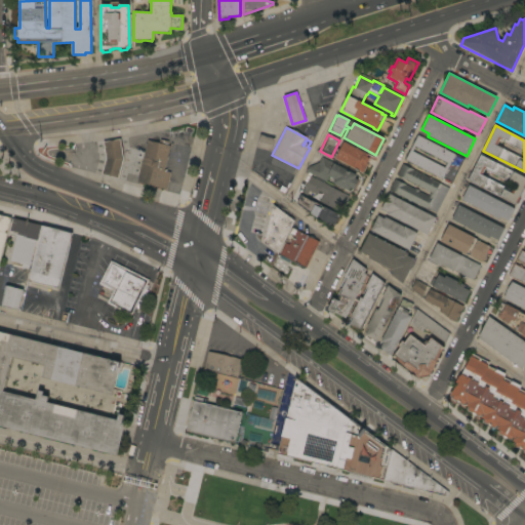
[(256,149),(259,135),(275,139),(271,152),(256,149)]
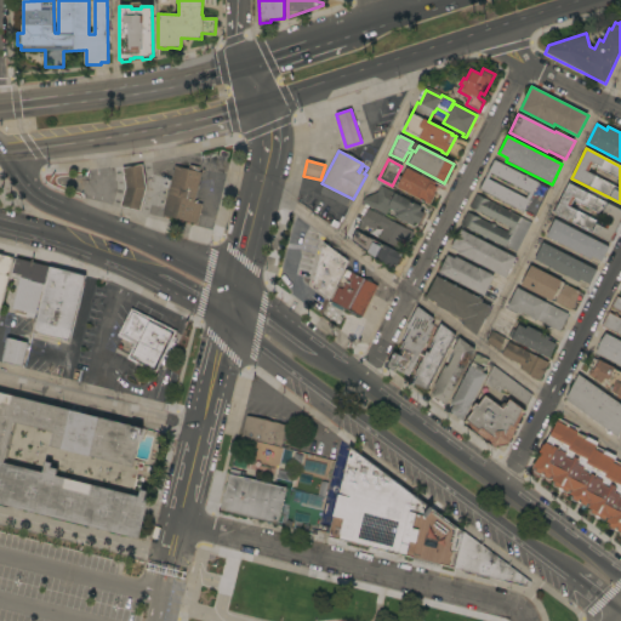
[(479,189),(494,160),(539,183),(550,188),(534,218),(531,217),(533,215),(524,210),(523,212),(479,189)]
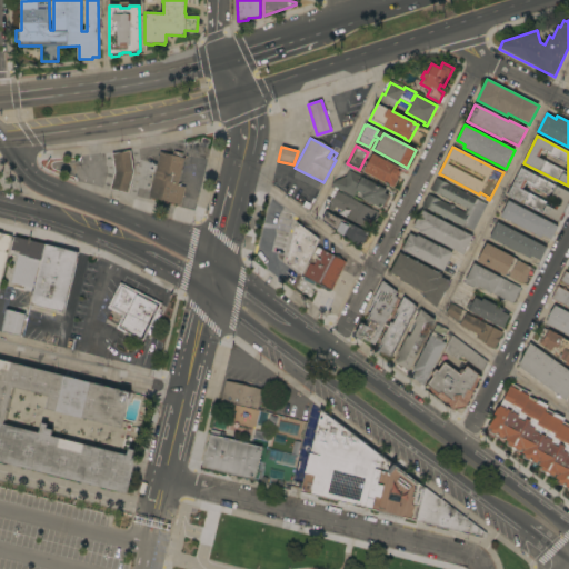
[(112,153),(130,151),(133,172),(128,193),(111,189),(116,171),(112,153)]
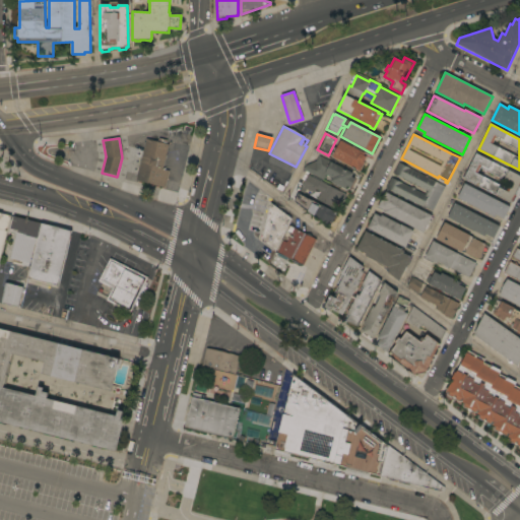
[(146,138),(158,141),(159,138),(167,140),(166,143),(169,144),(163,170),(170,171),(166,188),(136,181),(146,138)]
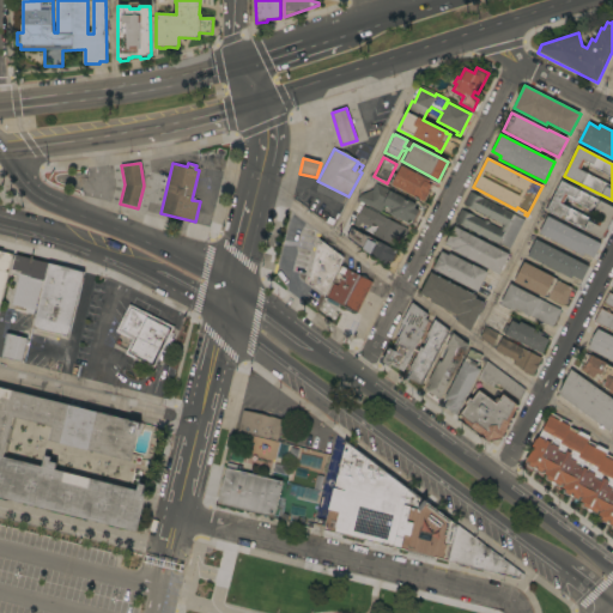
[(430,181),(429,183),(431,184),(429,190),(430,192),(424,202),(390,186),(392,184),(389,183),(392,180),(394,180),(401,167),(430,181)]
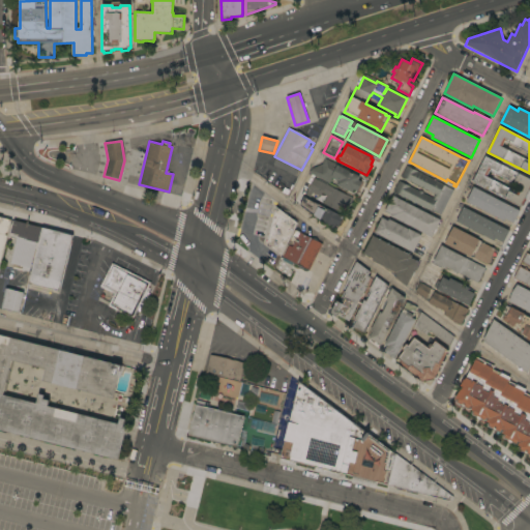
[(484,156),(529,179),(529,190),(525,198),(526,199),(523,206),(522,205),(522,206),(472,181),(484,156)]
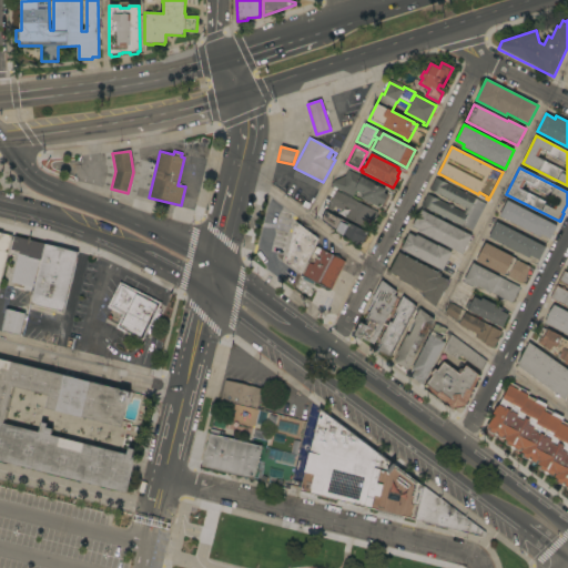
[(347,171),(386,190),(384,193),(388,195),(383,205),(379,203),(377,206),(361,198),(362,194),(356,191),(353,196),(332,185),(334,180),(345,175),(347,171)]
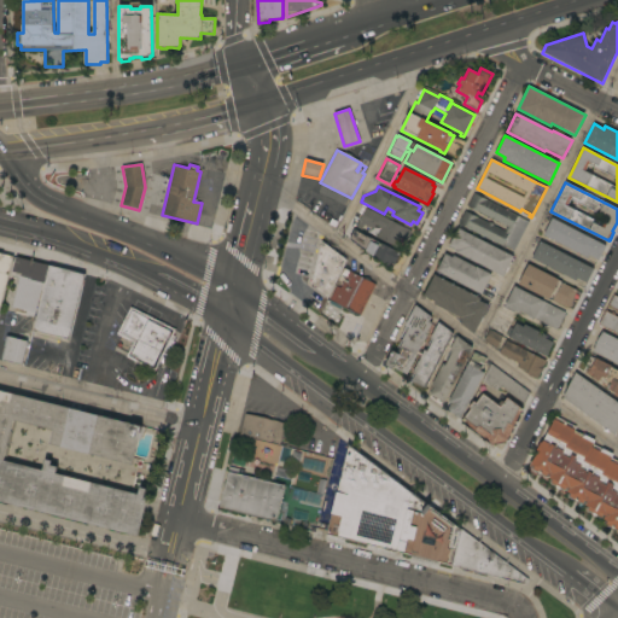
[(518,215),(517,216),(529,222),(514,250),(503,245),(471,229),(459,223),(465,211),(489,223),(490,222),(494,225),(493,226),(505,232),(507,227),(495,221),(495,222),(490,220),(491,219),(476,210),(476,211),(471,210),(472,209),(467,207),(473,193),(518,215)]
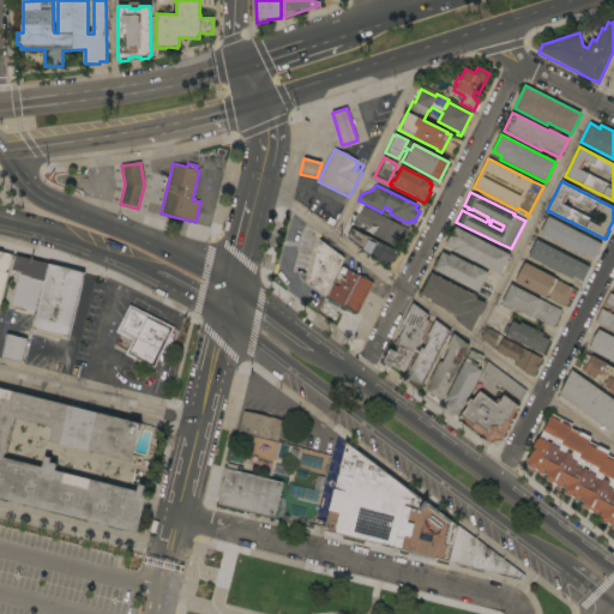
[(409,229),(404,239),(398,236),(393,245),(373,235),(378,226),(373,223),(371,228),(361,223),(361,226),(355,222),(363,206),(409,229)]
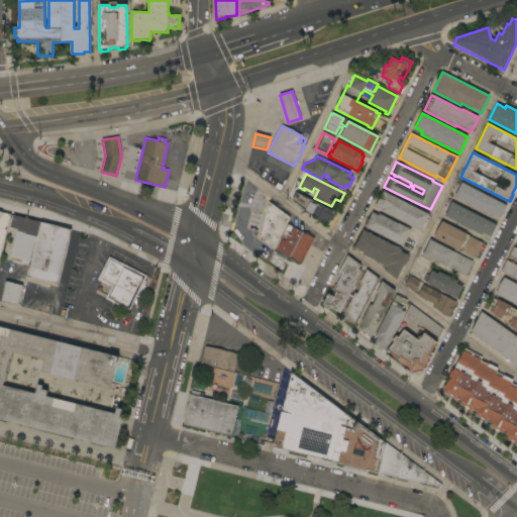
[(507,206),(501,218),(493,214),(491,216),(454,197),(461,182),(507,206)]
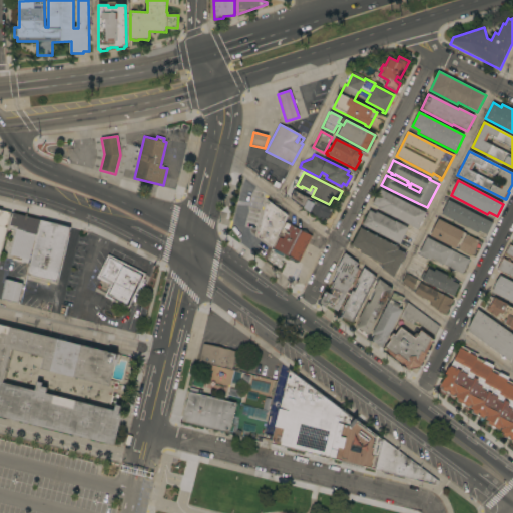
[(426,213),(418,229),(379,209),(380,207),(373,204),(380,189),(426,213)]
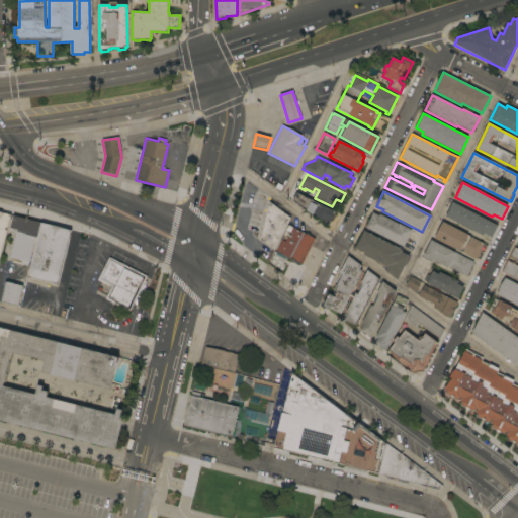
[(296,192),(336,211),(331,222),(330,222),(328,226),(306,208),(305,210),(294,202),(294,201),(292,200),(296,192)]
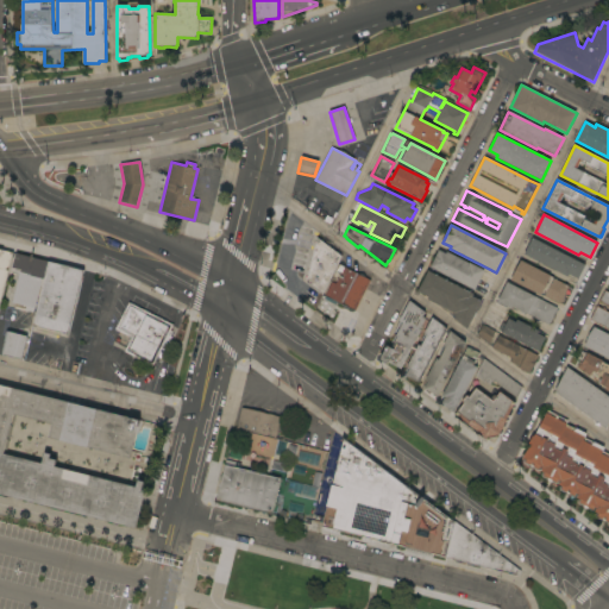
[(341,256),(322,294),(306,282),(318,238),(341,256)]
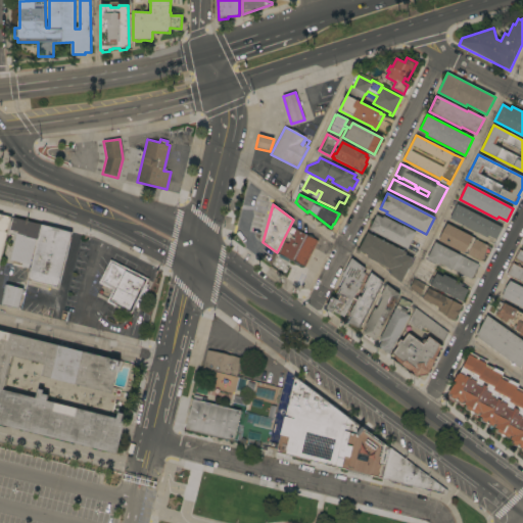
[(503,228),(496,240),(488,236),(487,238),(449,219),(457,204),(503,228)]
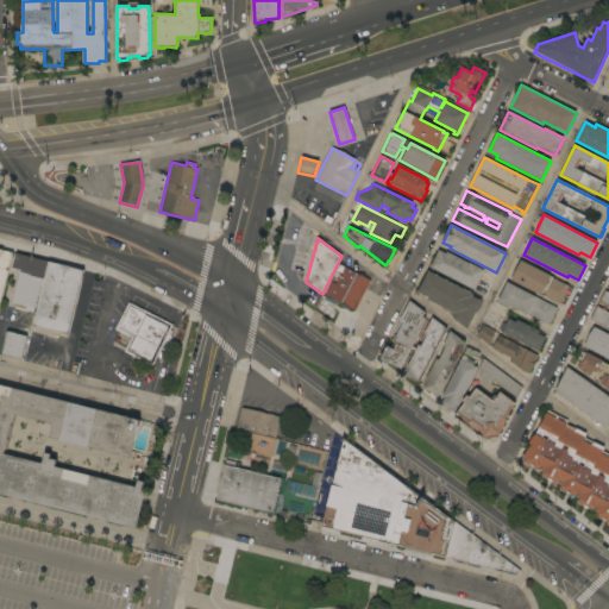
[(0,249),(13,252),(0,305),(0,249)]
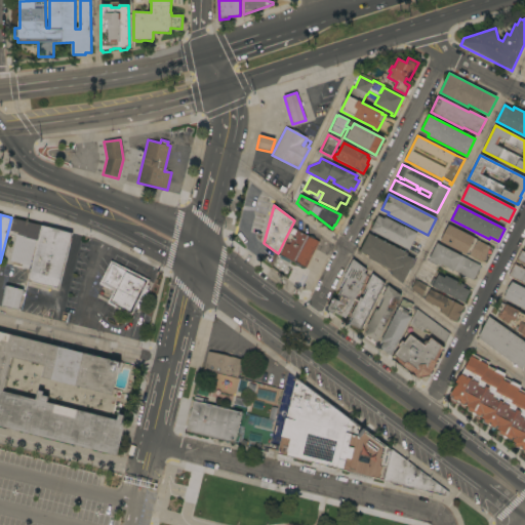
[(370,231),(377,215),(385,218),(385,217),(404,228),(405,227),(417,234),(409,250),(370,231)]
